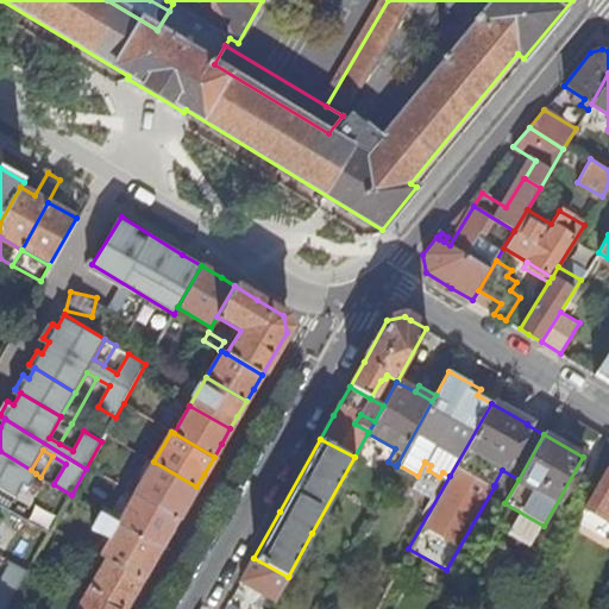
[(0,485),(17,496),(24,483),(29,487),(36,473),(31,470),(0,451),(0,485)]
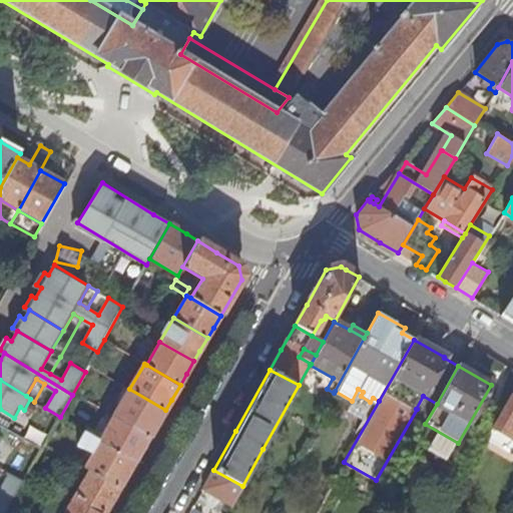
[(129,389),(114,415),(150,436),(157,424),(165,410),(129,389)]
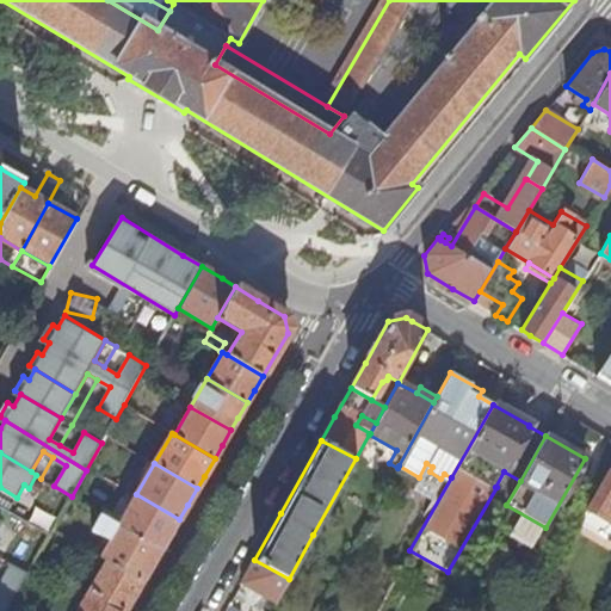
[(610,470),(608,469),(586,507),(610,522),(610,470)]
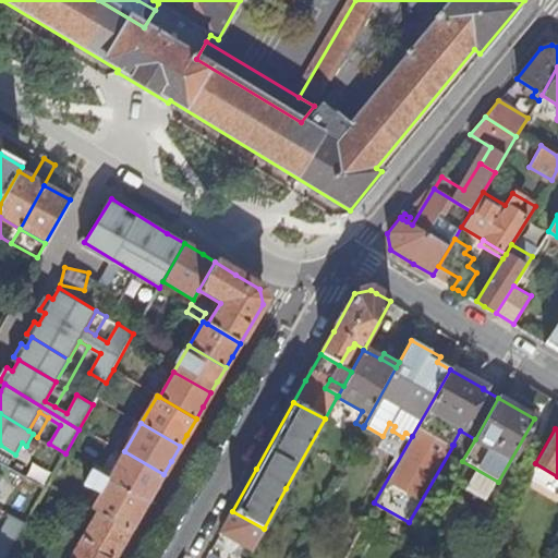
[(124,451),(108,478),(147,502),(155,489),(164,474),(124,451)]
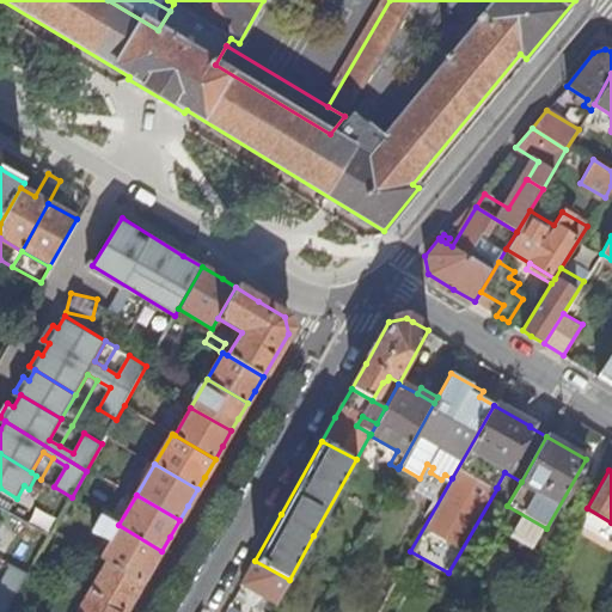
[(110,540),(101,557),(106,560),(144,581),(154,563),(161,551),(118,525),(101,515),(92,530),(110,540)]
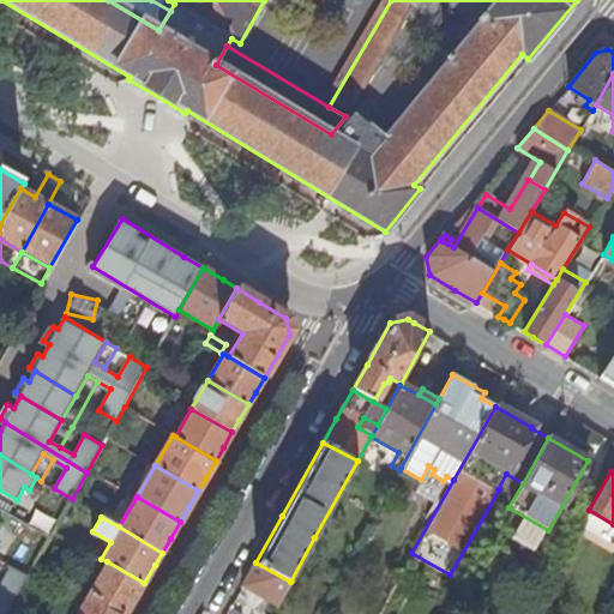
[(86,578),(94,583),(107,561),(101,559),(98,558),(86,578)]
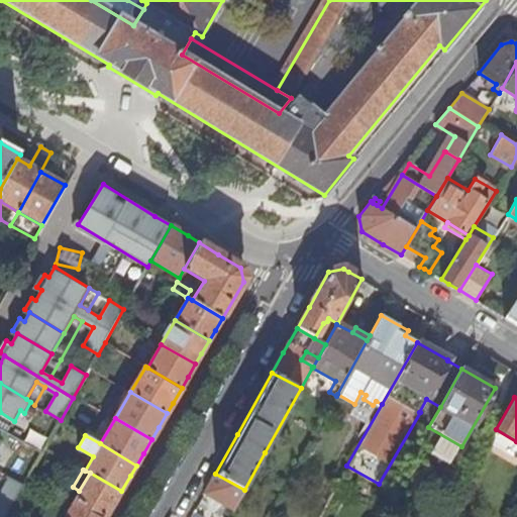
[(90,473),(79,491),(75,498),(107,516),(115,502),(121,491),(90,473)]
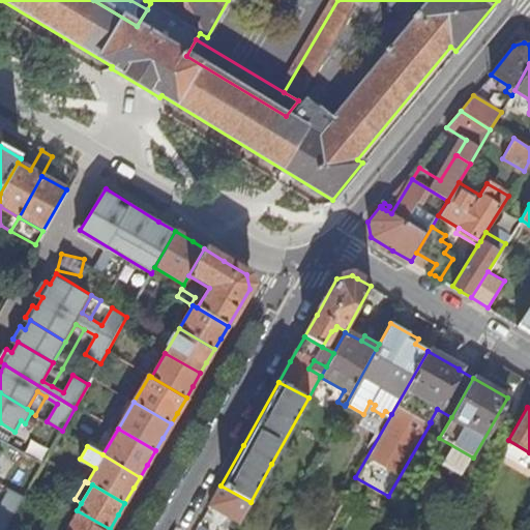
[(209,505),(239,522),(251,502),(221,486),(213,498),(209,505)]
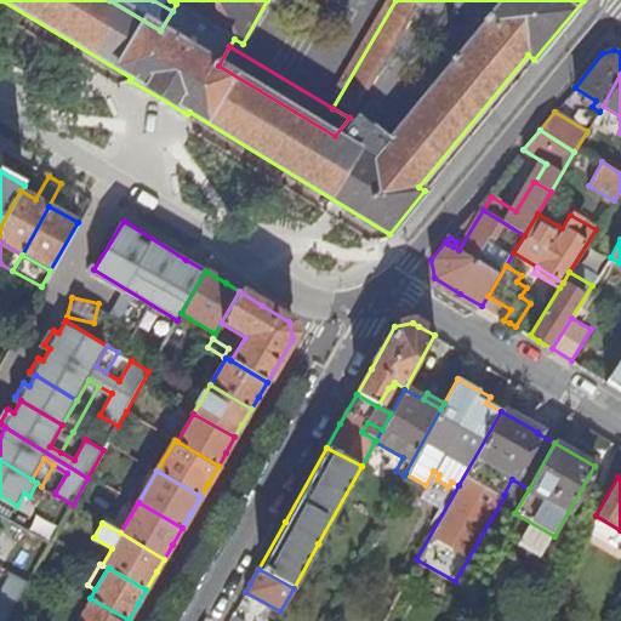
[(0,604),(12,611),(21,597),(28,584),(10,573),(0,588),(0,604)]
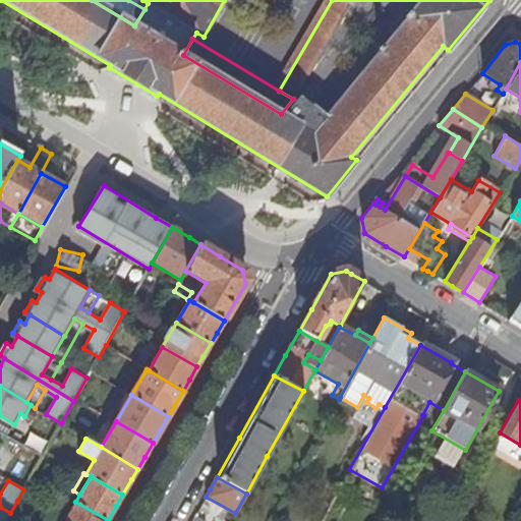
[(75,502),(64,520),(107,520),(108,520),(75,502)]
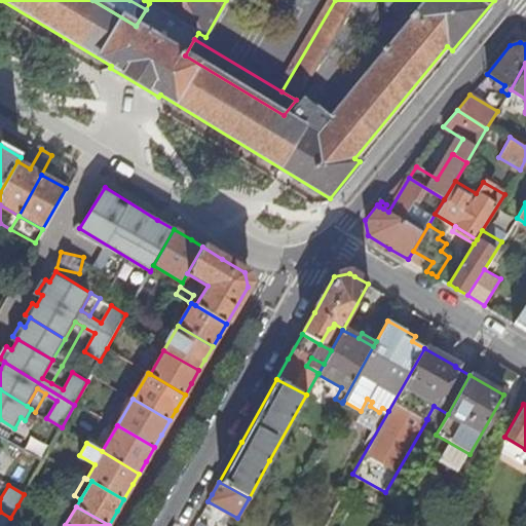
[(0,525),(5,525),(10,518),(0,512),(0,525)]
